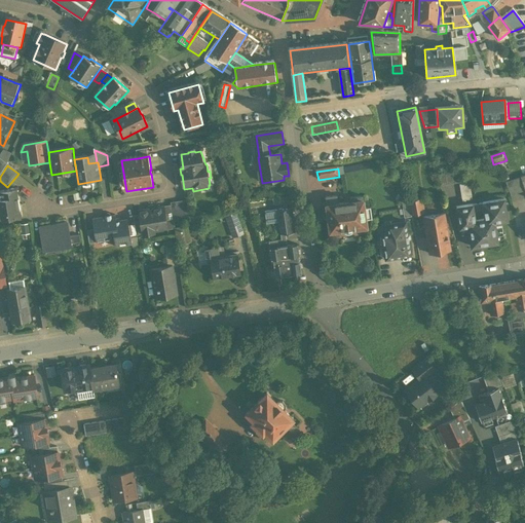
[(458,173),(440,176),(442,188),(460,185),(458,173)]
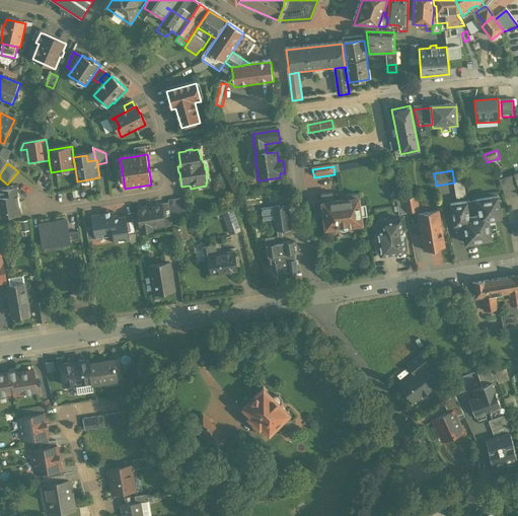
[(463,180),(454,182),(457,200),(466,199),(463,180)]
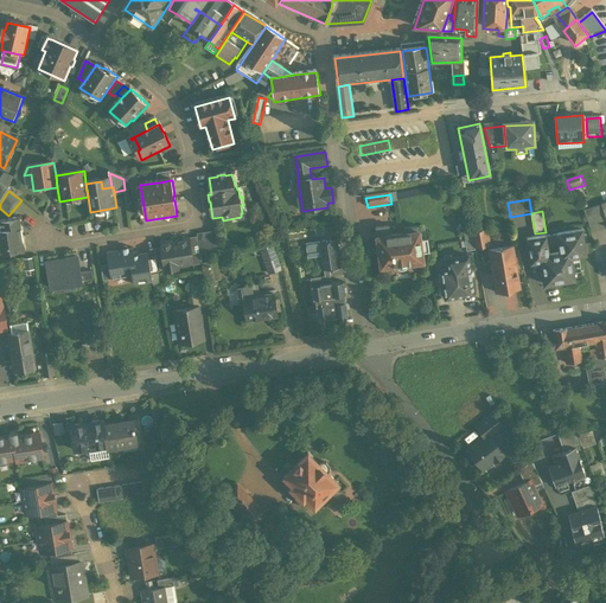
[(20,219),(0,223),(2,230),(0,230),(0,255),(26,251),(25,244),(24,244),(21,230),(23,230),(20,219)]
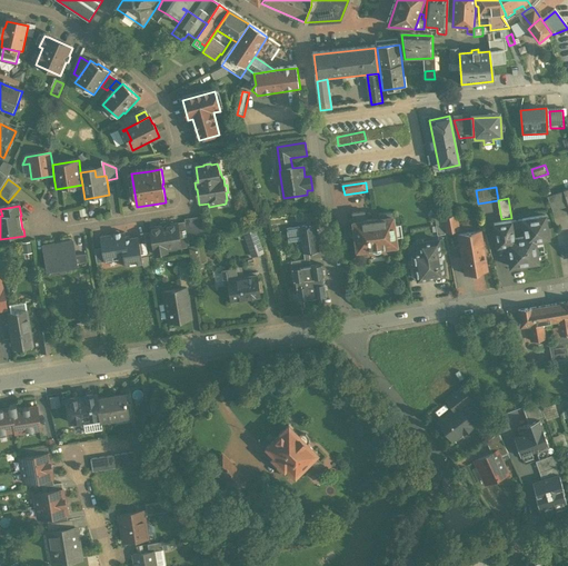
[(392,215),(379,216),(380,220),(366,222),(365,214),(354,215),(355,224),(354,224),(358,252),(361,251),(362,262),(396,258),(395,248),(398,247),(397,239),(404,238),(402,226),(395,227),(394,219),(392,215)]
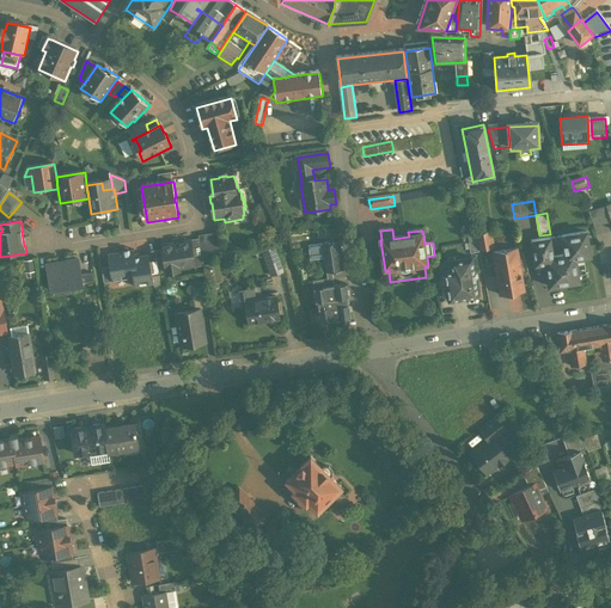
[(493,232),(478,234),(481,251),(495,249),(493,232)]
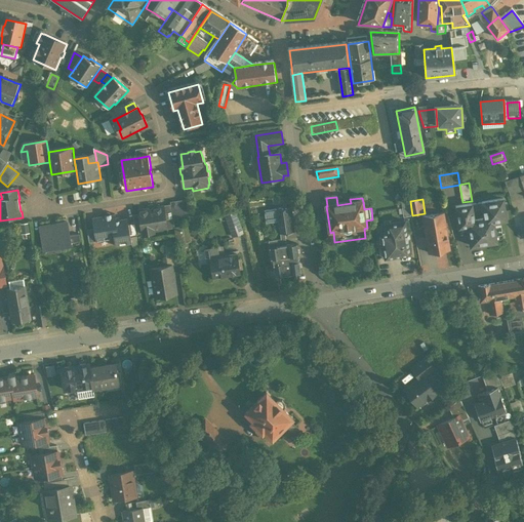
[(483,205),(473,206),(456,208),(459,230),(464,229),(465,236),(470,235),(472,248),(481,246),(481,248),(488,247),(488,245),(497,244),(496,237),(504,236),(501,228),(495,229),(494,225),(504,223),(501,214),(506,213),(504,201),(483,204),(483,205)]
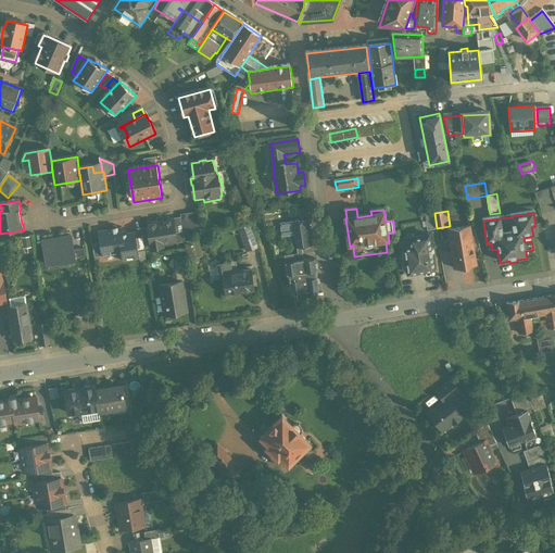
[(198,214),(181,216),(181,220),(184,234),(185,237),(201,234),(198,214)]
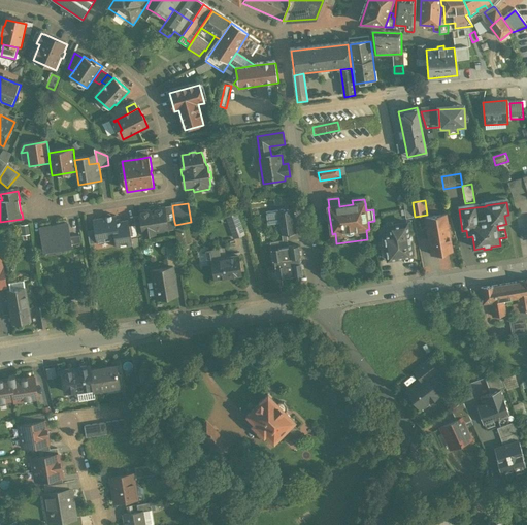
[(172,208),(165,209),(165,210),(167,223),(174,222),(172,208)]
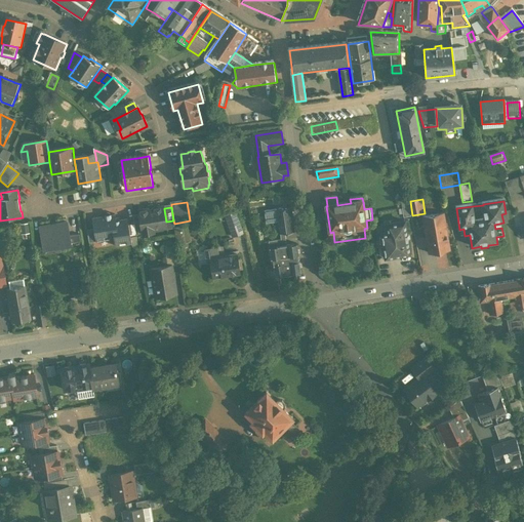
[(153,208),(149,208),(147,211),(147,212),(139,213),(140,216),(143,230),(143,235),(144,235),(144,234),(154,232),(154,234),(155,233),(155,232),(167,230),(167,228),(166,222),(164,209),(156,210),(153,208)]
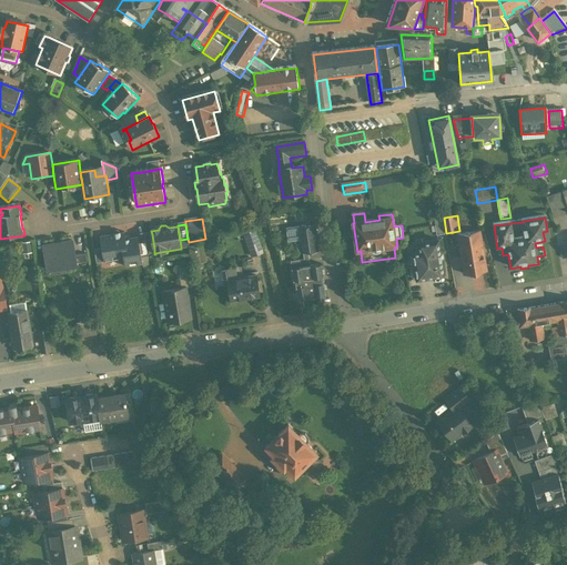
[(316,225),(300,229),(286,231),(289,244),(302,242),(304,255),(310,254),(320,253),(319,244),(316,226),(316,225)]
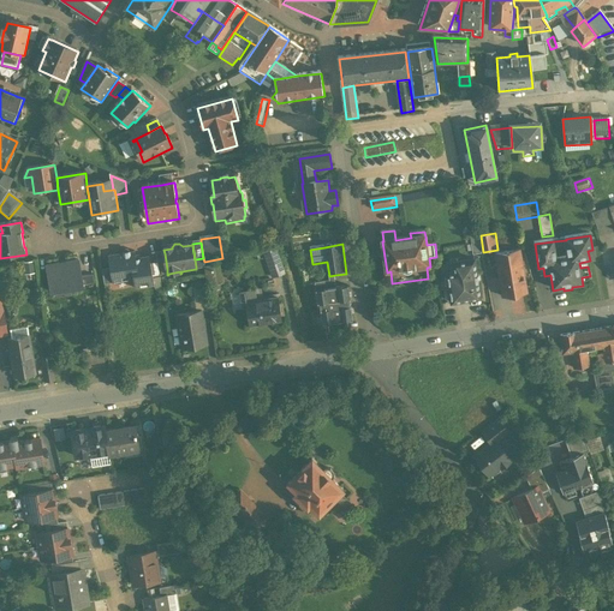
[(480,244),(472,245),(474,257),(482,256),(480,244)]
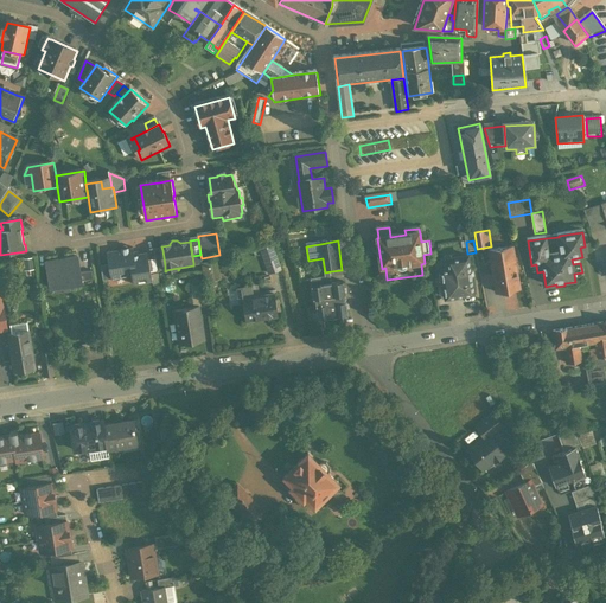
[(281,273),(272,247),(262,250),(270,276),(281,273)]
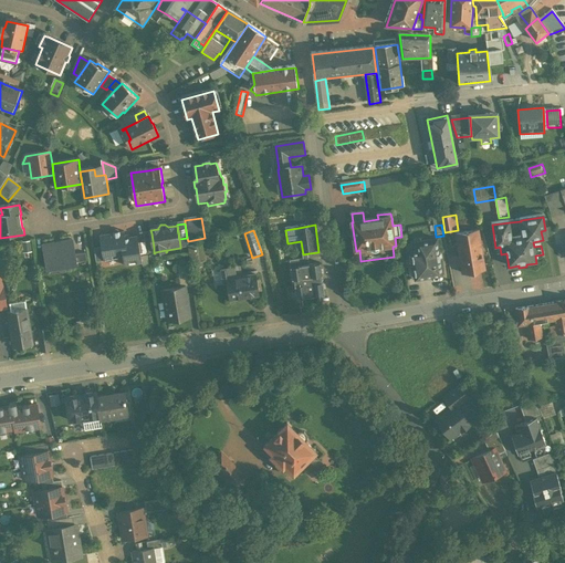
[(138,238),(129,239),(129,237),(125,238),(125,233),(121,235),(121,233),(114,235),(114,236),(100,238),(102,249),(104,263),(118,260),(122,257),(124,257),(125,268),(143,266),(138,238)]
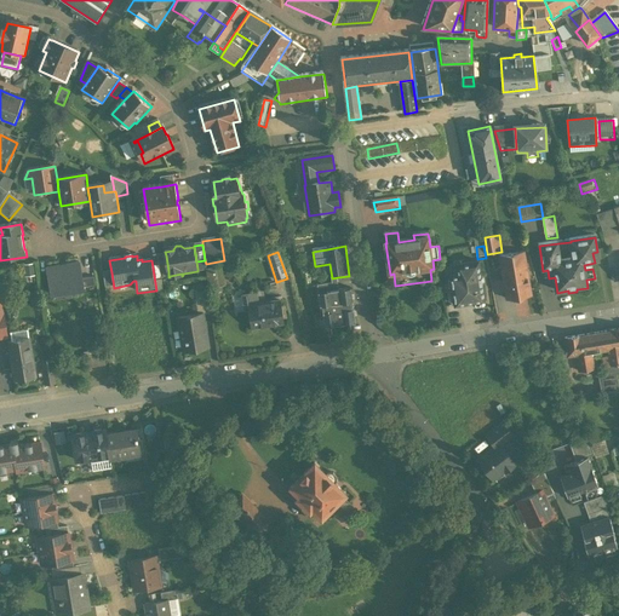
[(479,263),(457,266),(459,276),(452,277),(456,306),(485,301),(482,286),(483,286),(482,278),(481,278),(479,263)]
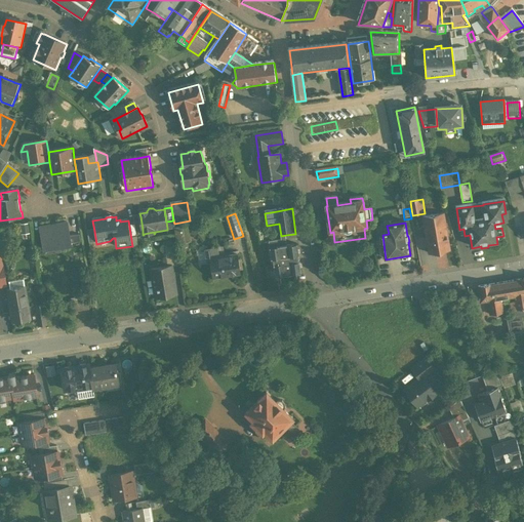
[(68,225),(40,229),(42,240),(44,251),(71,247),(68,225)]
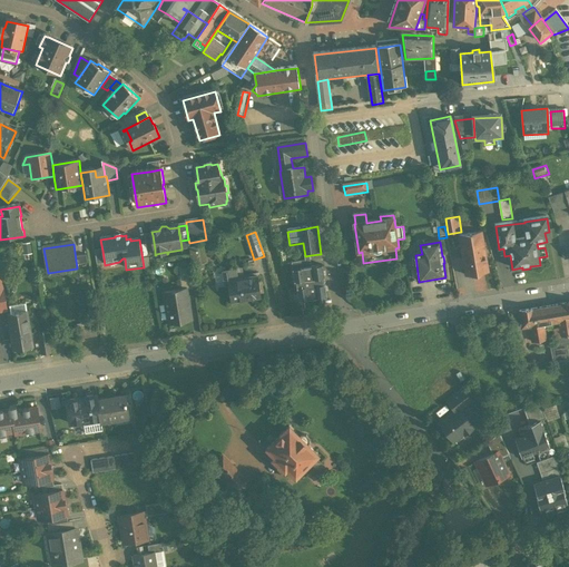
[(470,248),(462,250),(467,277),(489,273),(484,246),(470,248)]
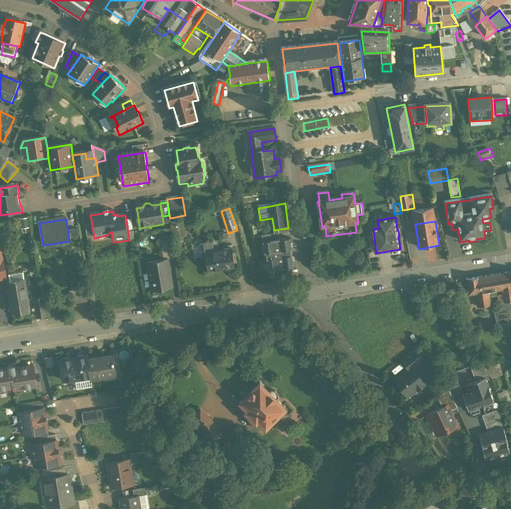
[(183,222),(171,225),(174,239),(181,238),(180,234),(185,233),(183,222)]
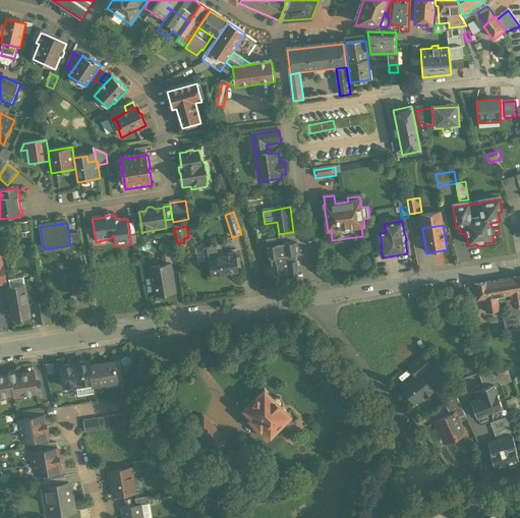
[(94,229),(87,230),(91,250),(91,249),(93,248),(92,242),(96,242),(94,229)]
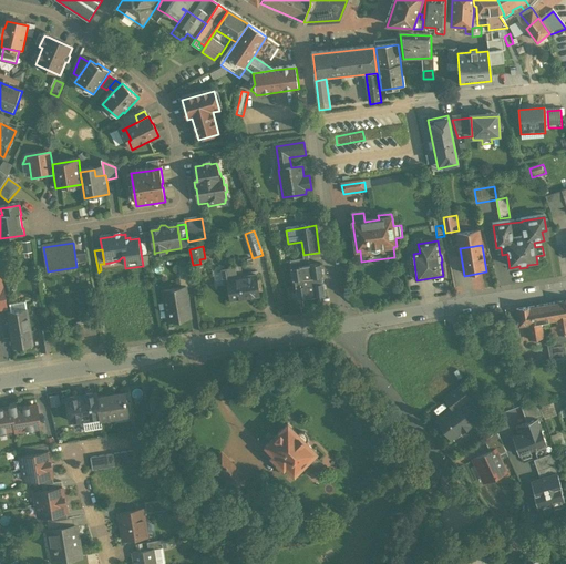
[(305,260),(291,263),(291,269),(310,267),(309,260),(305,260)]
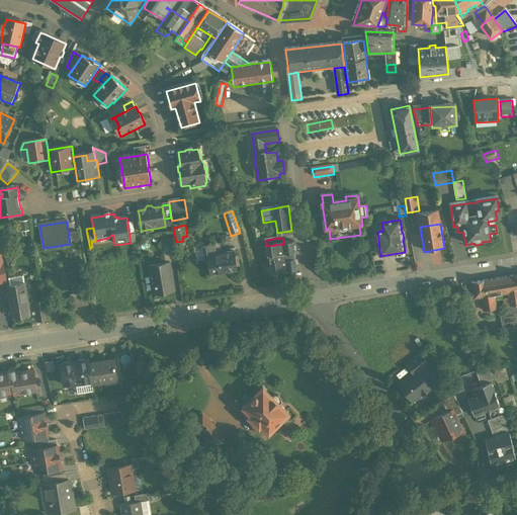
[(266,246),(268,258),(294,254),(295,254),(293,242),(283,244),(266,246)]
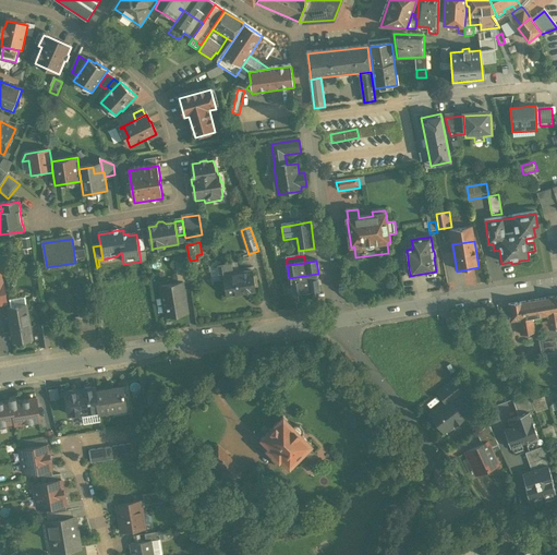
[(188,264),(176,266),(179,286),(183,285),(184,286),(191,285),(188,264)]
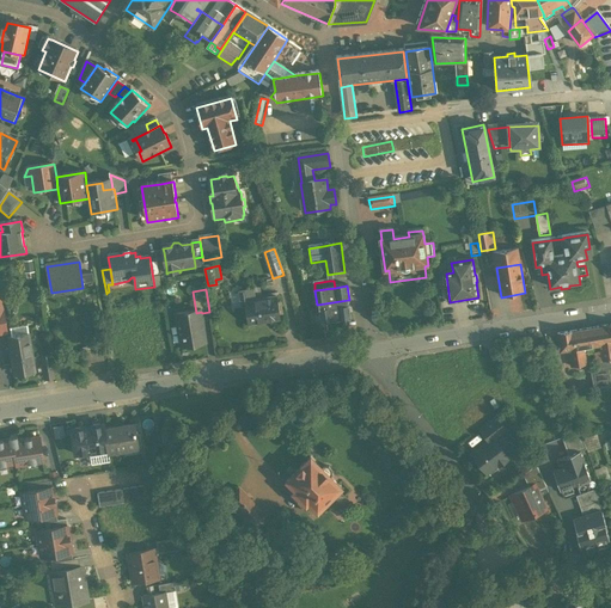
[(277,299),(256,302),(254,292),(240,294),(243,309),(246,308),(249,326),(250,326),(250,325),(269,321),(270,323),(281,321),(277,299)]
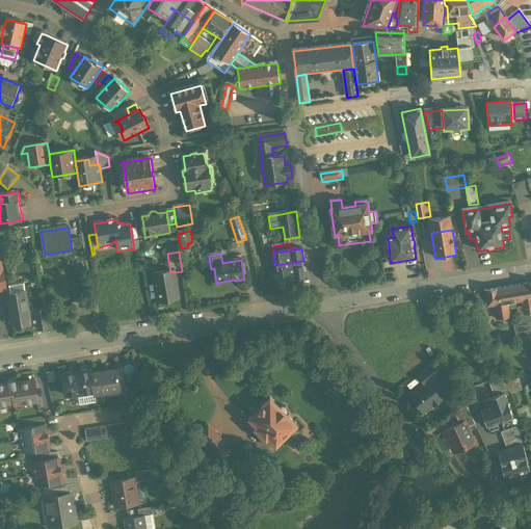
[(302,261),(277,264),(279,270),(302,267),(302,261)]
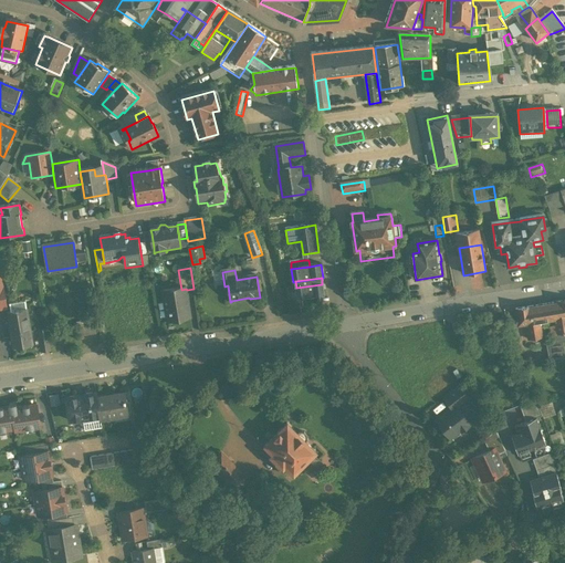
[(296,288),(295,288),(297,301),(325,296),(324,284),(322,284),(296,288)]
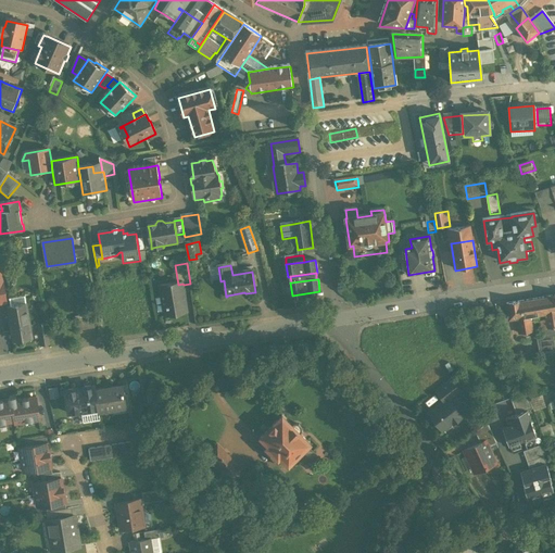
[(178,285),(160,288),(165,317),(188,314),(184,285),(183,284),(178,285)]
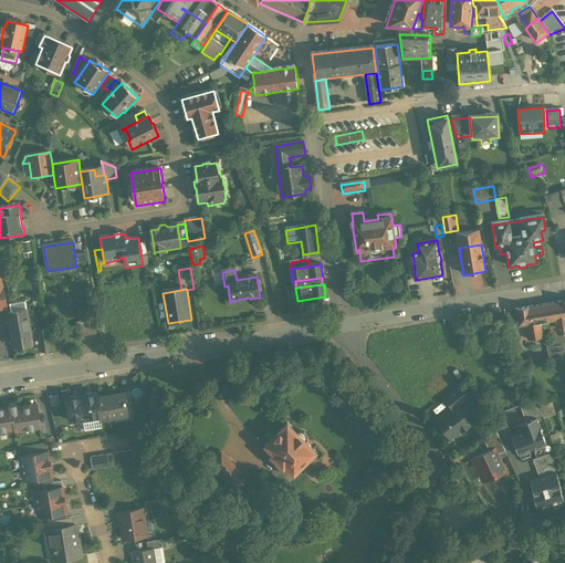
[(564,302),(545,306),(548,323),(557,322),(564,320),(564,302)]
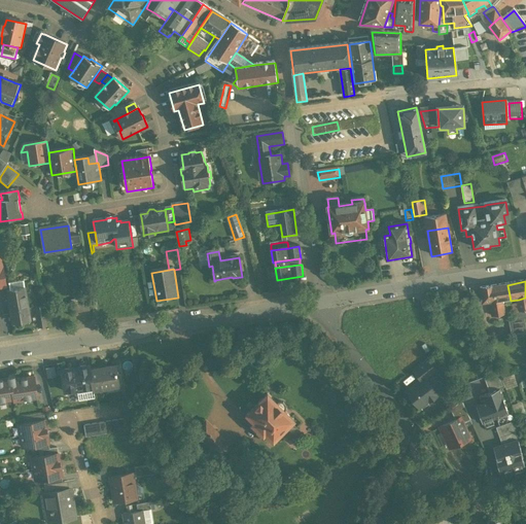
[(25,282),(10,285),(11,292),(8,292),(10,304),(13,324),(31,321),(28,302),(28,301),(25,282)]
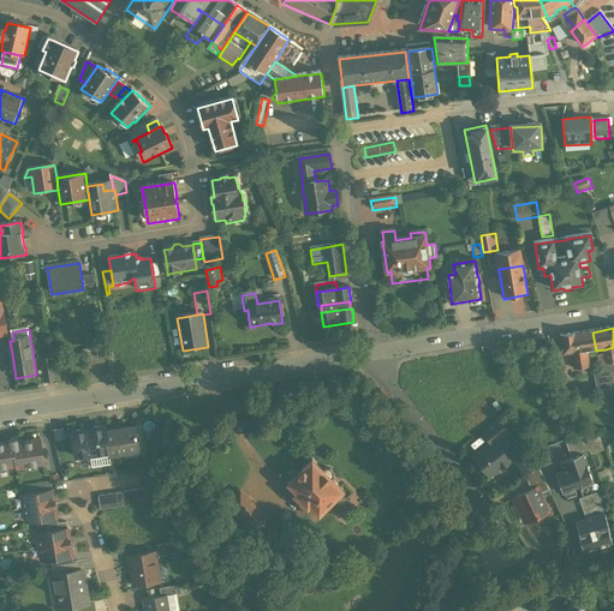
[(592,333),(561,337),(564,357),(574,354),(585,353),(596,351),(592,333)]
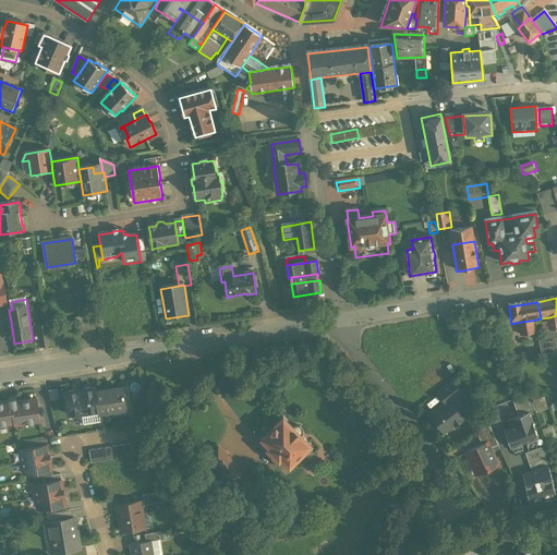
[(95,320),(77,323),(79,334),(96,332),(95,320)]
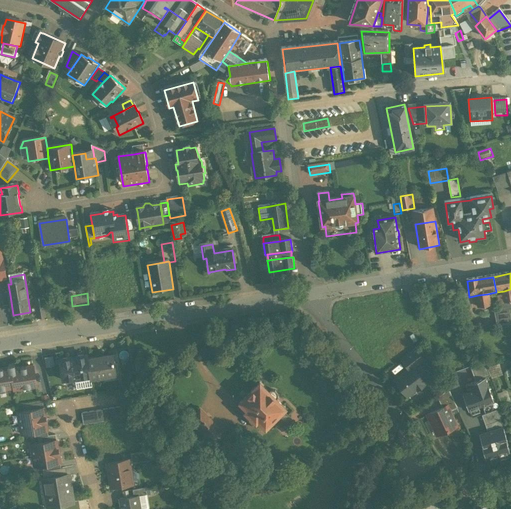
[(487,294),(478,295),(479,298),(477,298),(479,309),(491,307),(489,296),(487,297),(487,294)]
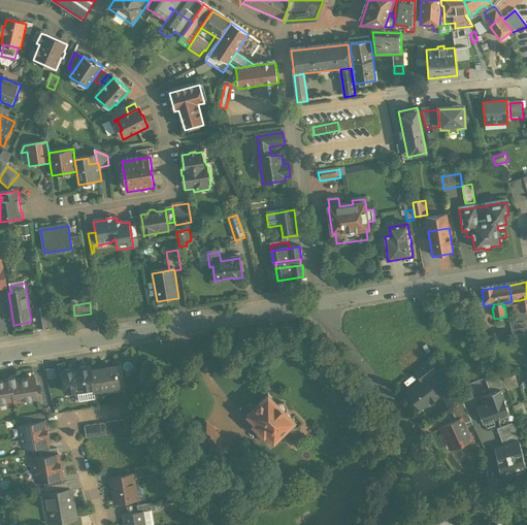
[(36,307),(40,329),(51,327),(46,306),(36,307)]
